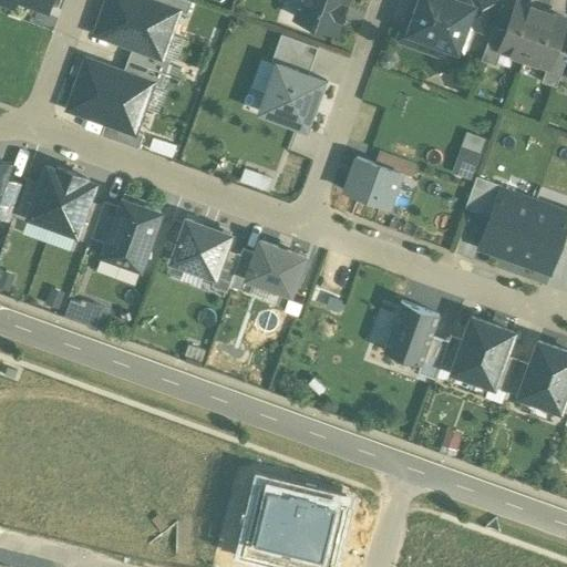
[(0,0),(13,4),(14,0),(19,0),(47,10),(50,0),(0,0)]
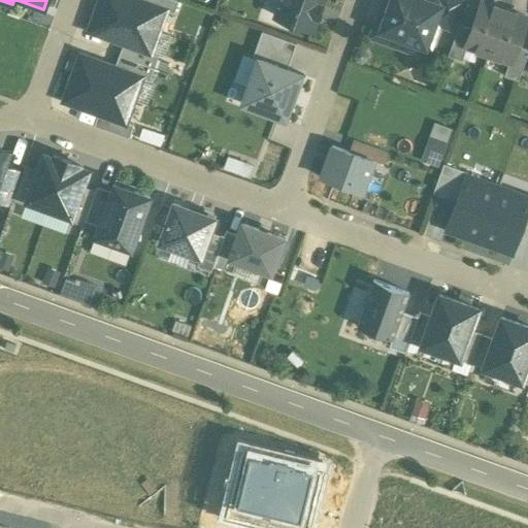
[(98,0),(95,10),(159,33),(167,10),(137,0),(98,0)]
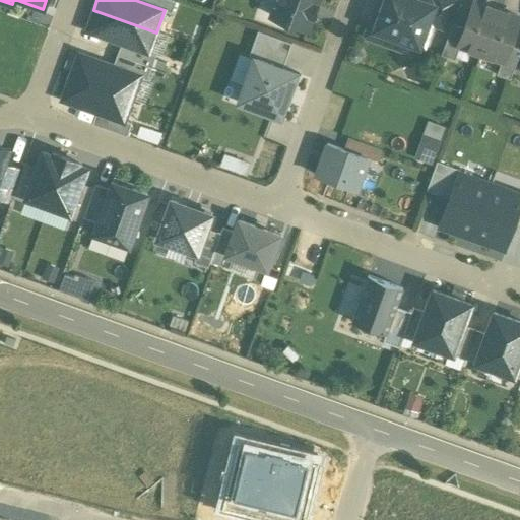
[(276,0),(270,16),(308,29),(318,0),(276,0)]
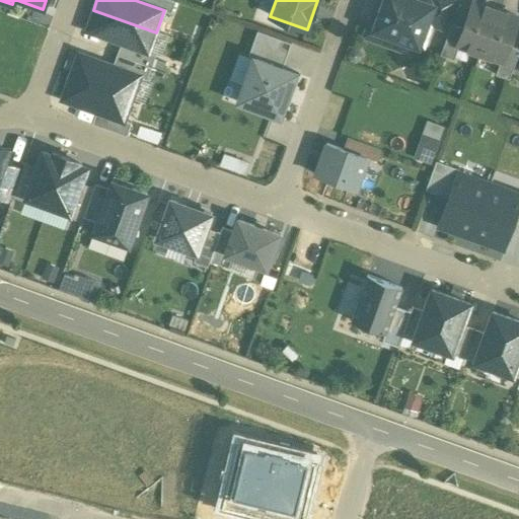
[(433,0),(378,0),(368,28),(397,39),(402,50),(414,45),(422,48),(430,24),(438,2),(433,0)]
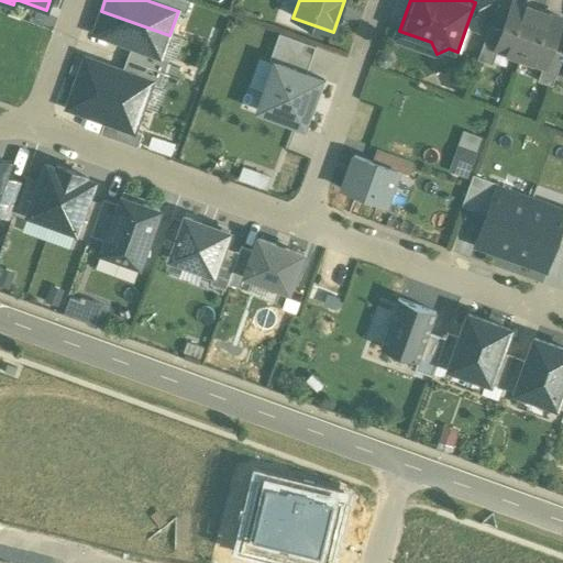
[(498,1),(495,0),(470,0),(475,2),(466,26),(486,34),(489,28),(498,1)]
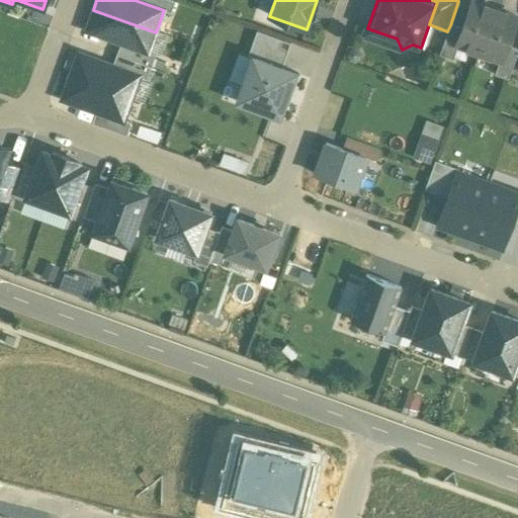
[(495,10),(471,1),(461,29),(455,46),(457,47),(479,54),(495,10)]
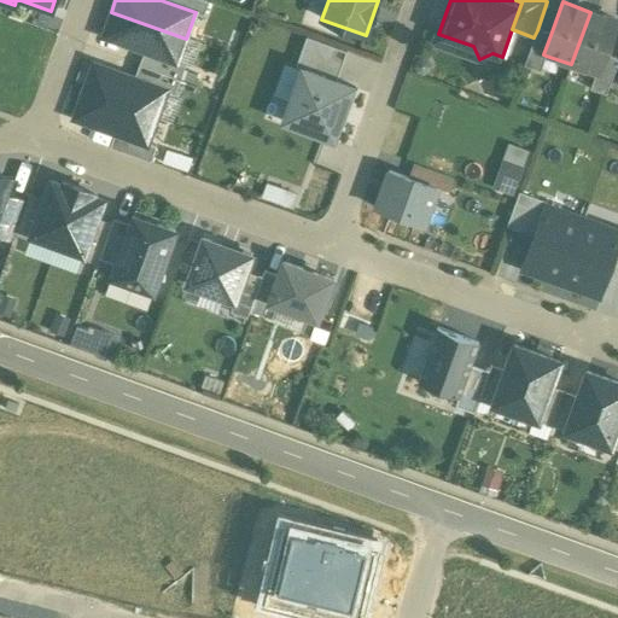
[(186,39),(111,12),(101,36),(163,59),(178,64),(186,39)]
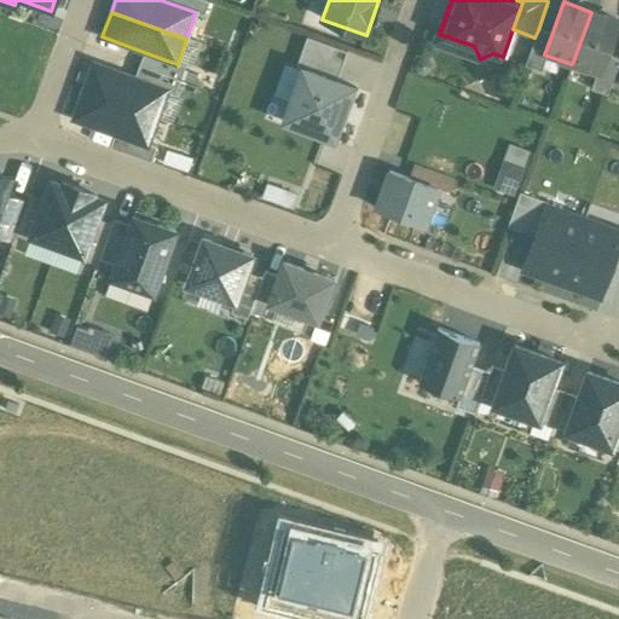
[(618,22),(591,12),(572,64),(596,73),(599,74),(606,55),(618,22)]
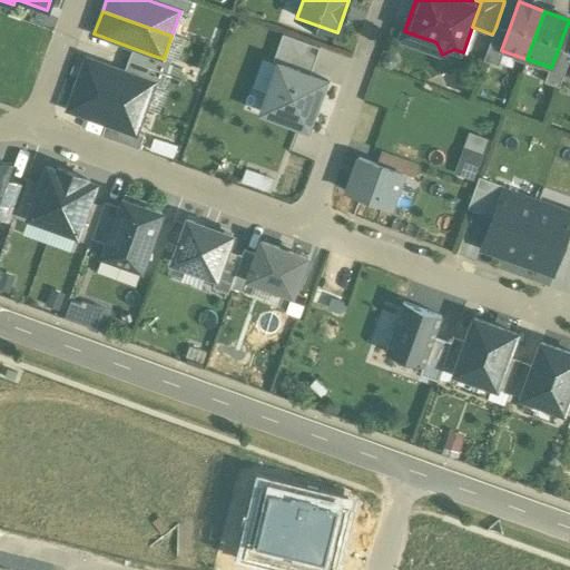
[(495,28),(492,35),(483,61),(498,66),(503,51),(501,50),(508,32),(495,28)]
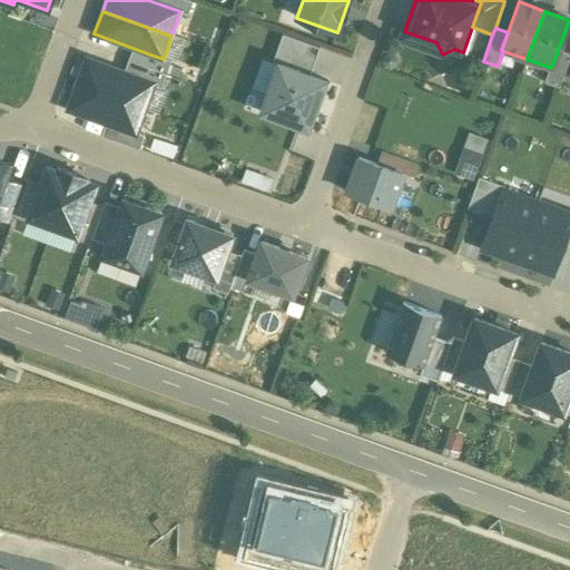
[(277,65),(311,76),(320,49),(283,37),(274,64),(277,65)]
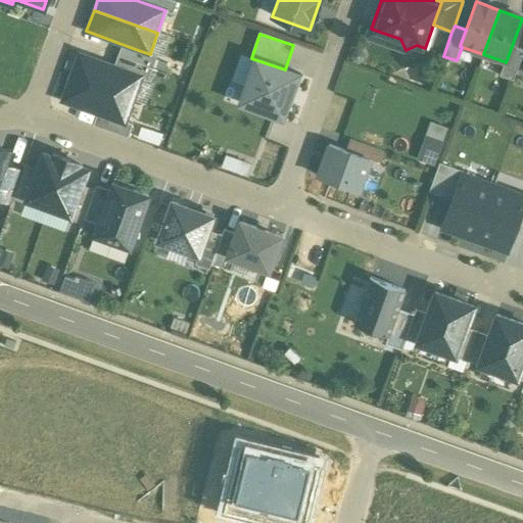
[(122,44),(117,56),(153,68),(157,56),(150,54),(138,50),(122,44)]
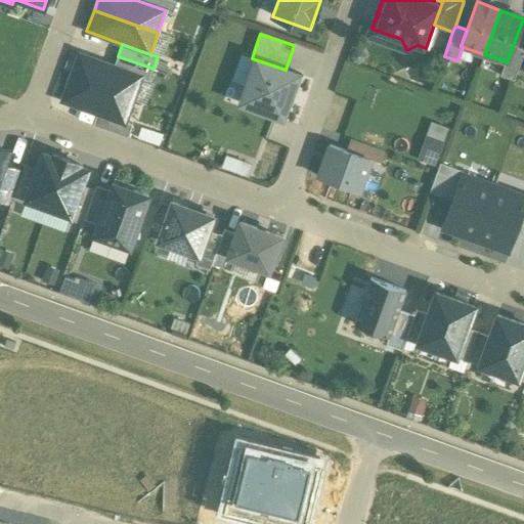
[(523,49),(513,46),(507,62),(505,61),(499,76),(514,81),(523,54),(523,53),(523,50),(523,49)]
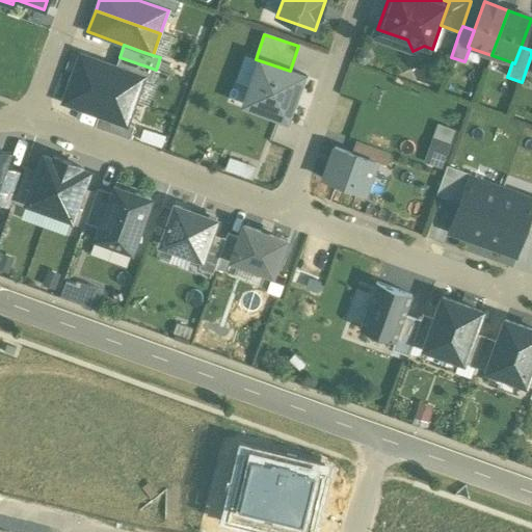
[(71,80),(135,103),(143,79),(115,69),(79,56),(71,80)]
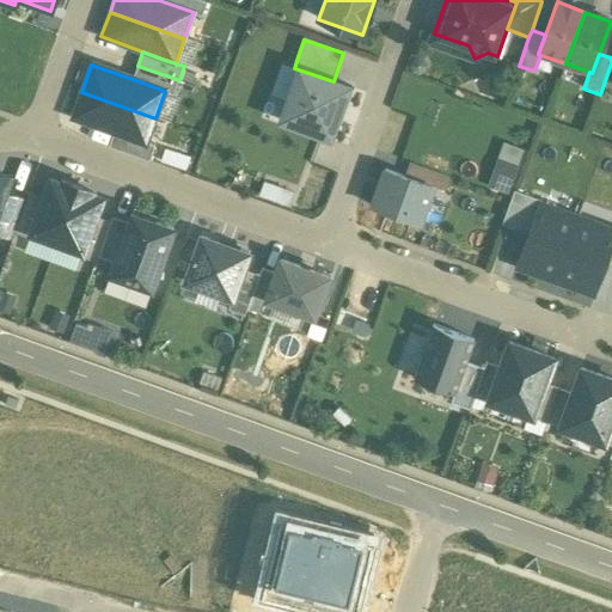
[(138,66),(133,79),(175,93),(179,80),(138,66)]
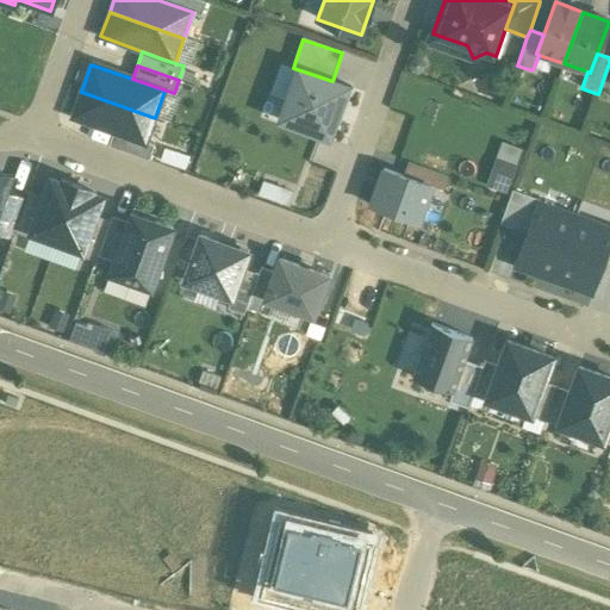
[(332,81),(297,69),(279,122),(329,139),(341,106),(346,107),(352,88),(332,81)]
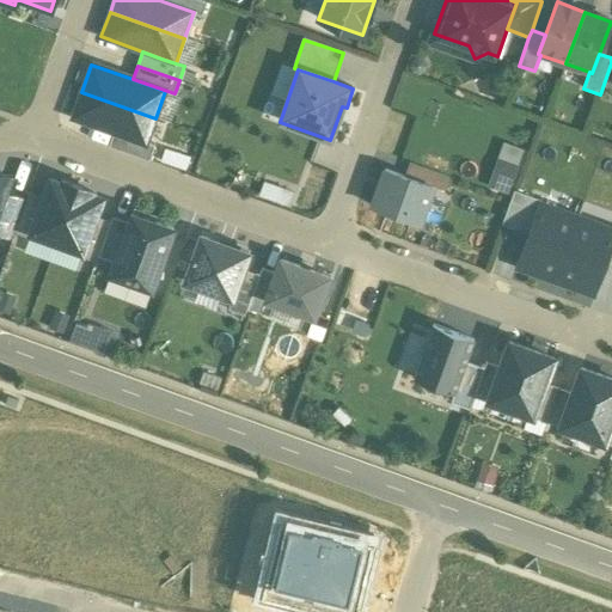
[(155,118),(81,92),(72,120),(111,134),(145,145),(155,118)]
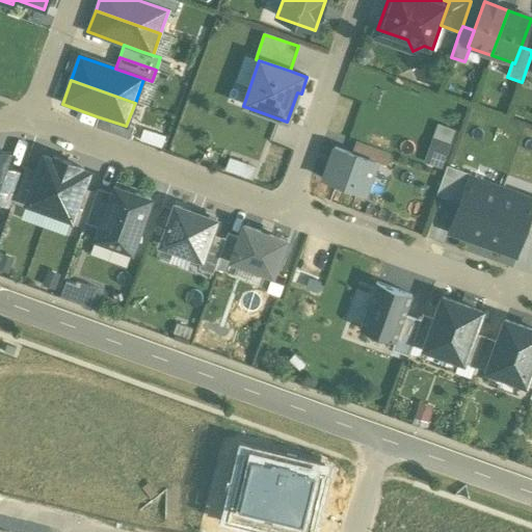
[(126,126),(97,116),(92,127),(129,140),(133,129),(126,126)]
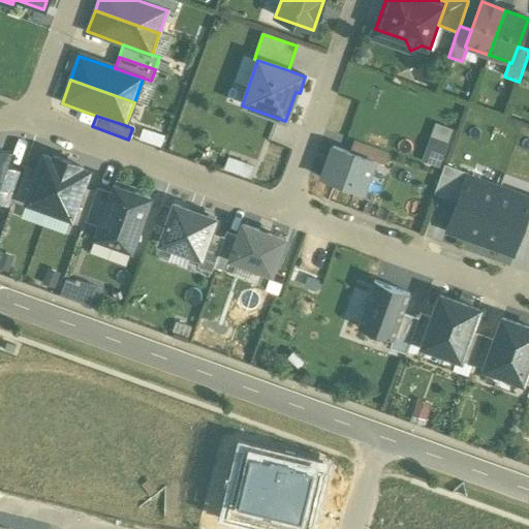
[(440,166),(452,128),(434,123),(423,161),(440,166)]
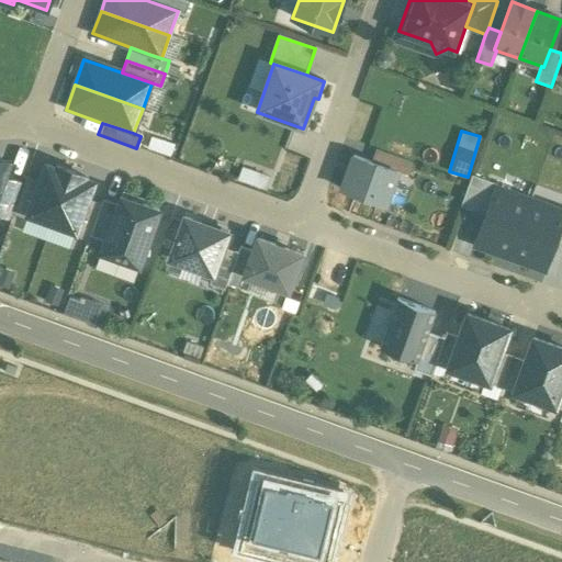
[(375,150),(371,164),(400,172),(407,176),(412,164),(375,150)]
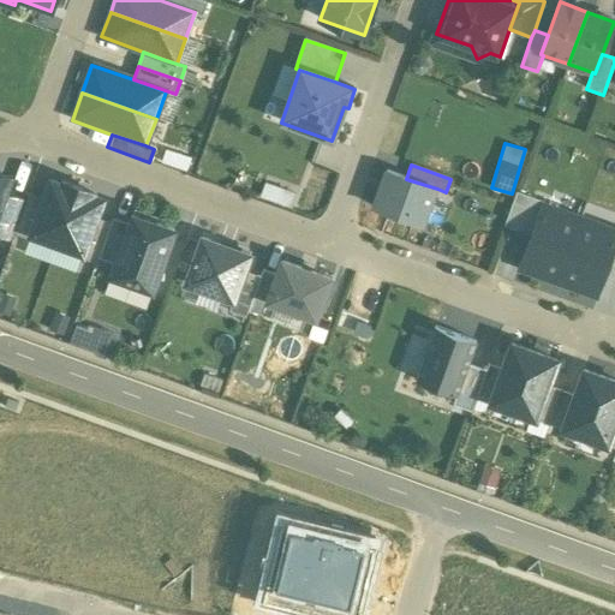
[(406,179),(386,172),(374,212),(425,227),(437,189),(406,179)]
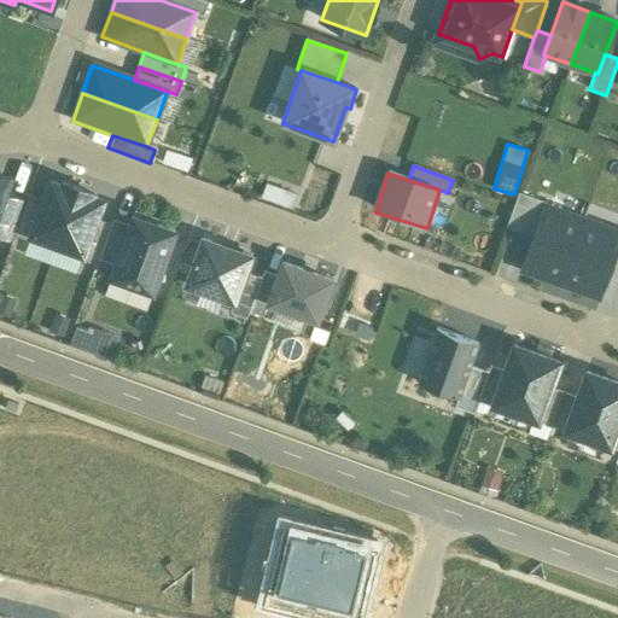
[(13,181),(0,175),(0,219),(9,197),(13,181)]
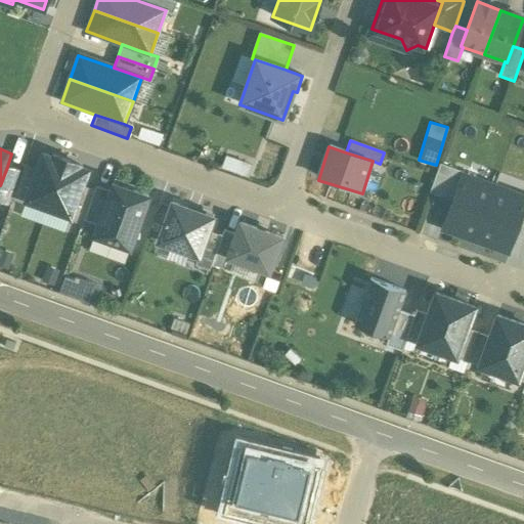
[(48,209),(66,161),(43,153),(36,171),(26,201),(48,209)]
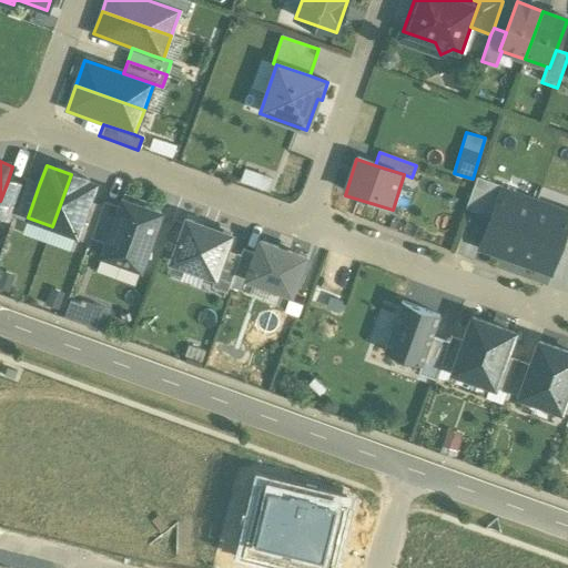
[(246,170),(242,181),(269,192),(273,181),(246,170)]
